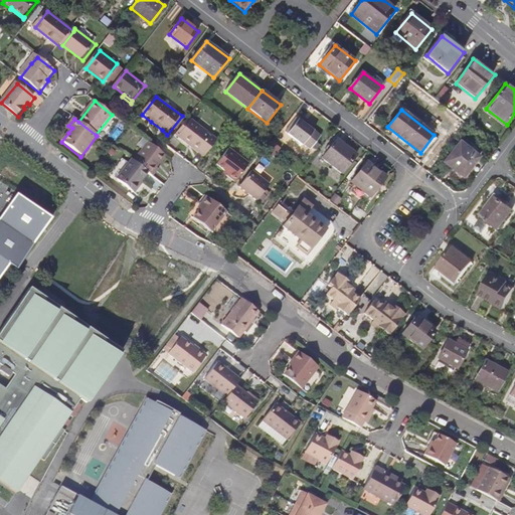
[(179,137),(202,155),(215,137),(192,119),(179,137)]
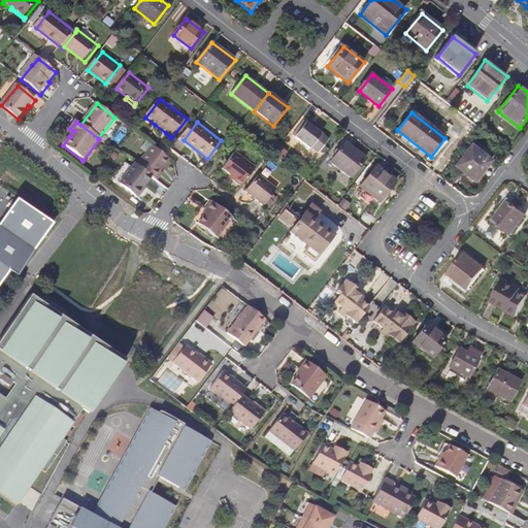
[(320,152),(323,147),(329,139),(307,122),(295,138),(310,150),(311,149),(319,154),(320,152)]
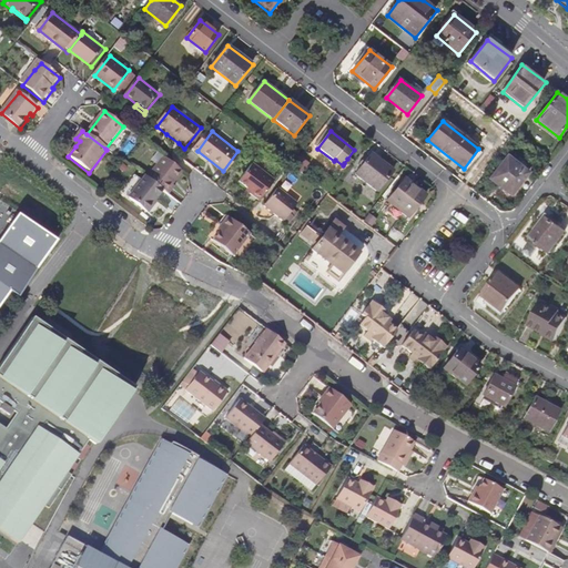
[(176,146),(179,143),(166,134),(164,137),(176,146)]
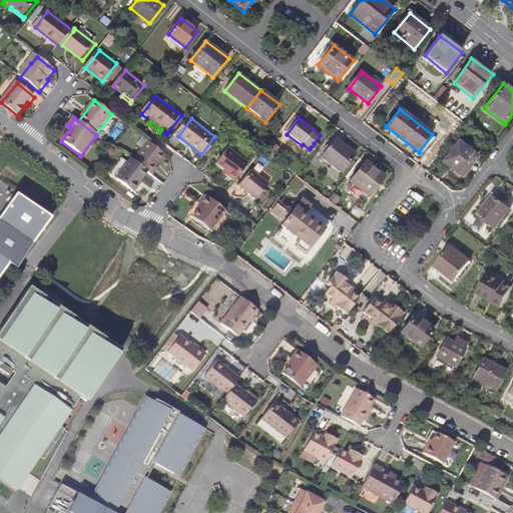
[(214,136),(201,154),(204,156),(217,139),(214,136)]
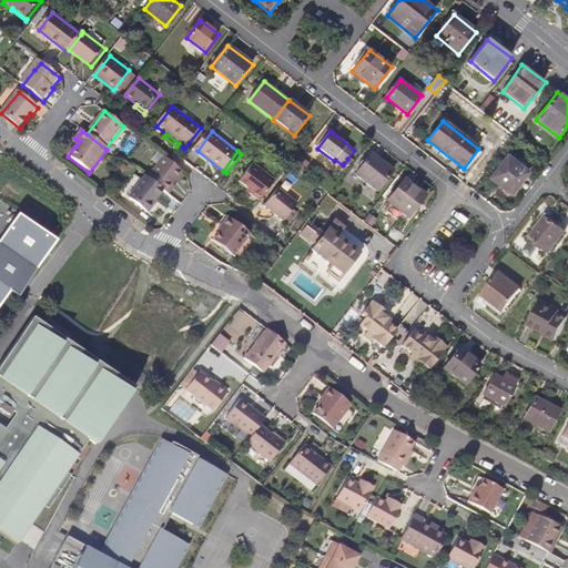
[(373,154),(356,175),(377,192),(394,171),(373,154)]
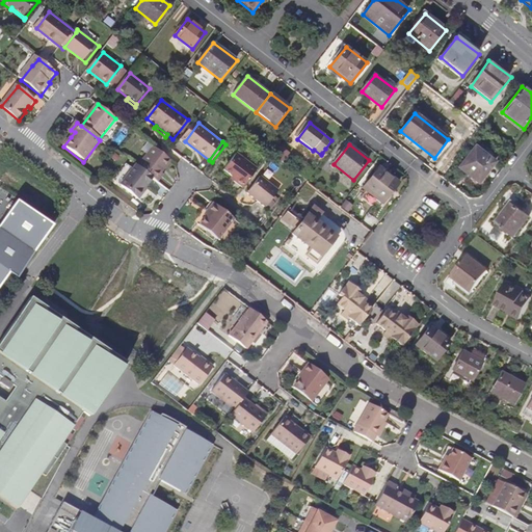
[(476,148),(459,168),(479,183),(496,162),(476,148)]
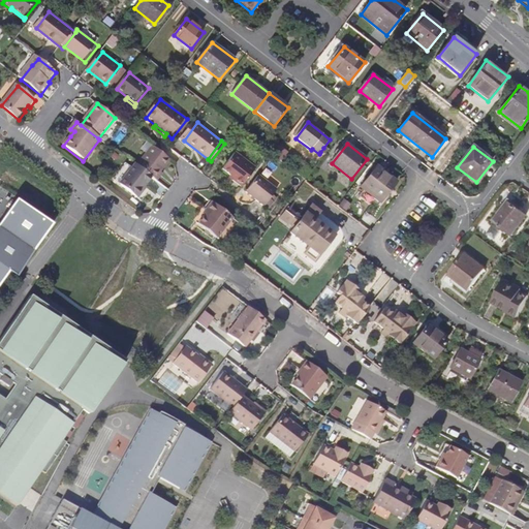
[(153,178),(157,181),(163,175),(161,173),(170,160),(153,148),(138,166),(153,178)]
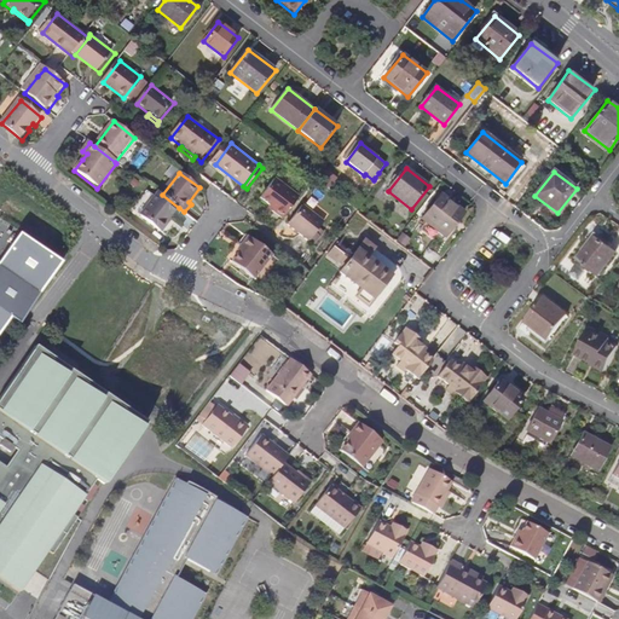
[(271,207),(273,210),(290,189),(277,179),(262,197),(272,206),(271,207)]
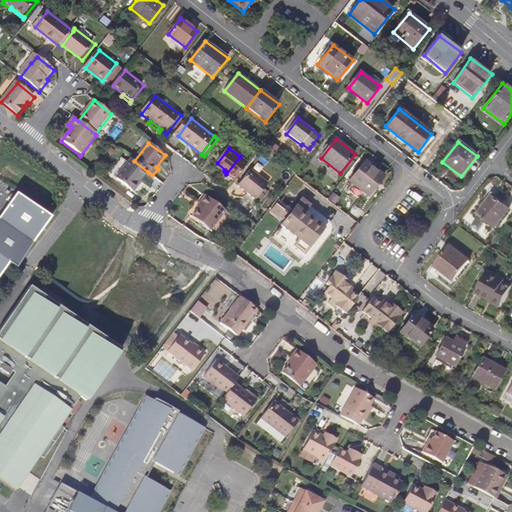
[(236,181),(249,163),(240,156),(226,174),(236,181)]
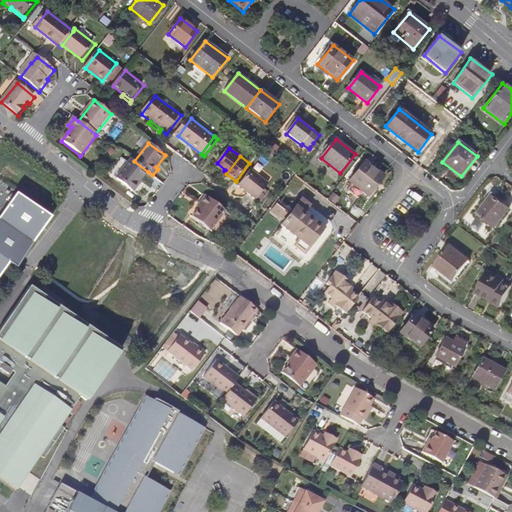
[(139,184),(148,172),(134,161),(132,160),(117,179),(135,193),(140,186),(139,184)]
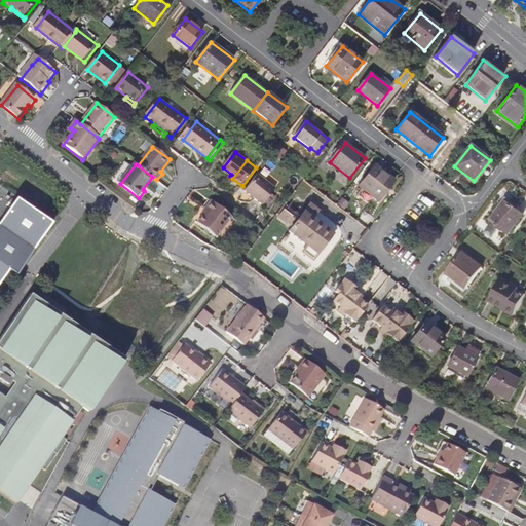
[(376,165),(359,187),(379,202),(396,181),(376,165)]
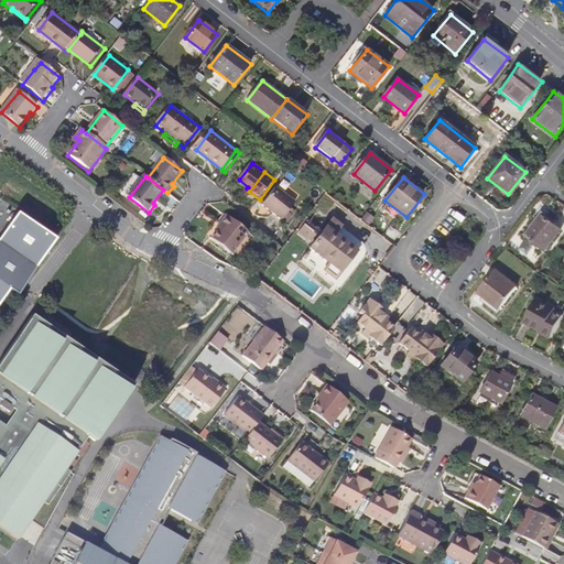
[(263,206),(279,217),(293,199),(278,188),(263,206)]
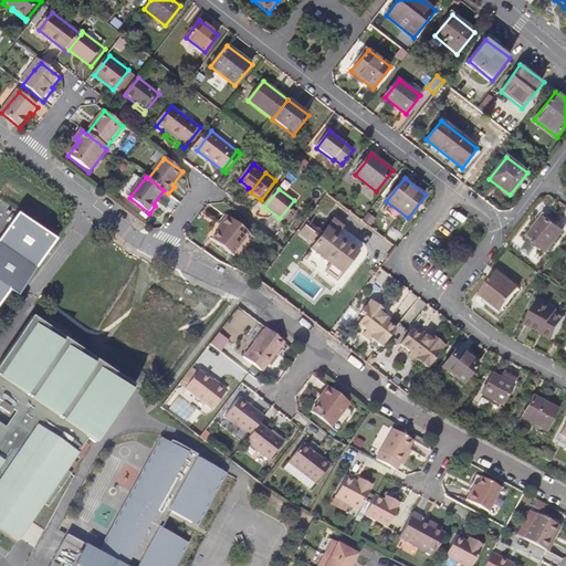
[(294,200),(280,218),(284,221),(284,220),(294,209),(297,203),(294,200)]
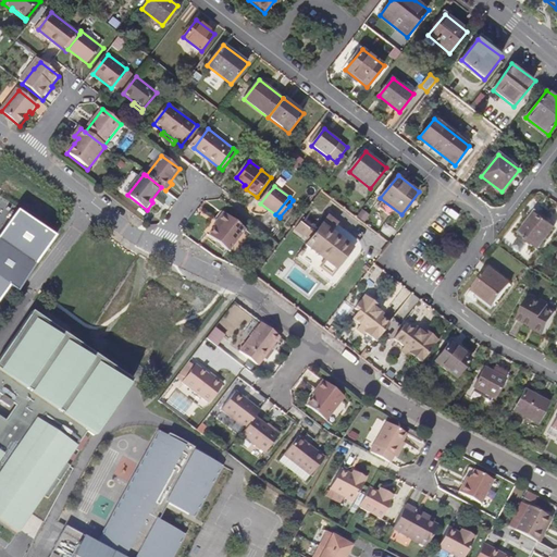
[(289,206),(280,217),(285,221),(294,209),(289,206)]
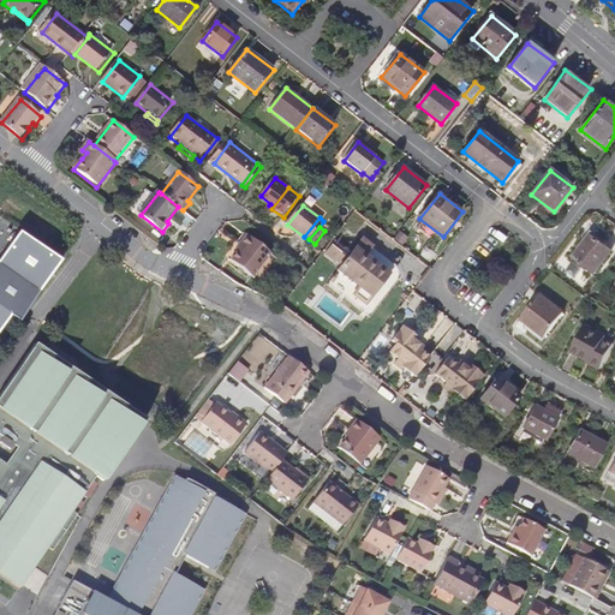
[(60,261),(18,232),(0,258),(0,330),(10,316),(18,322),(60,261)]
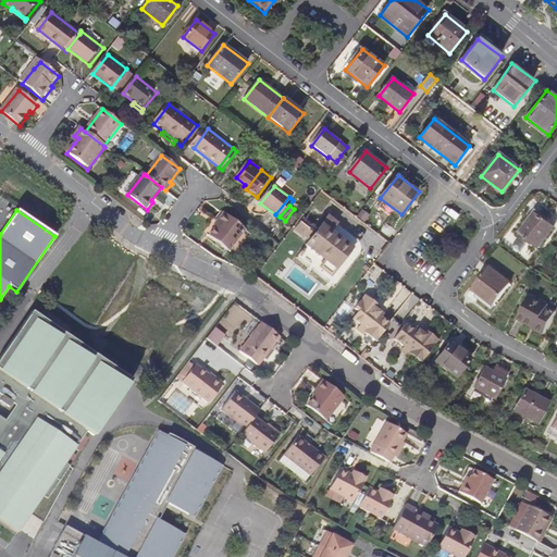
[(536,212),(520,234),(539,248),(556,226),(536,212)]
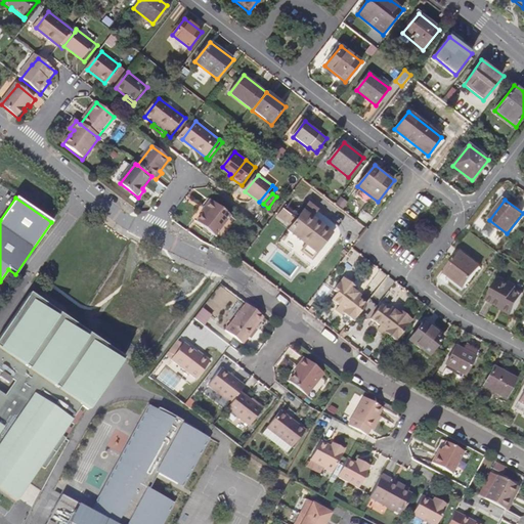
[(229,217),(209,202),(203,209),(206,211),(202,215),(195,223),(214,237),(229,217)]
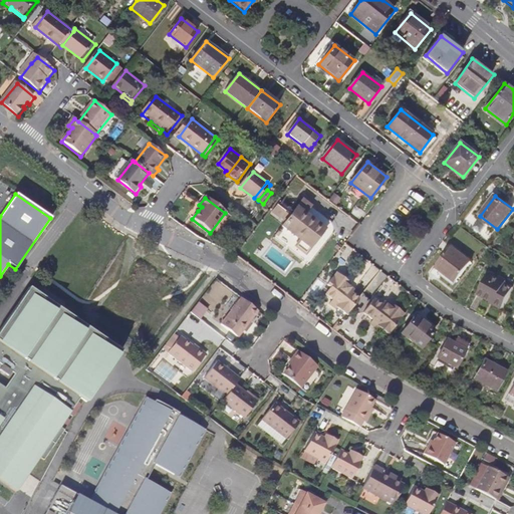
[(304,199),(282,226),(311,248),(326,229),(306,213),(312,205),(304,199)]
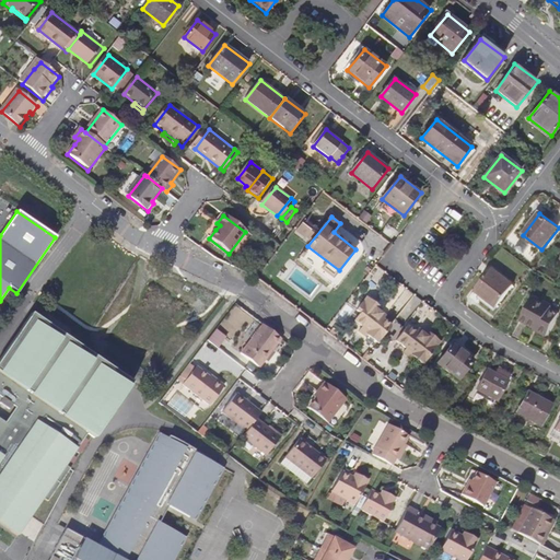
[(492,269),(476,290),(497,307),(514,286),(492,269)]
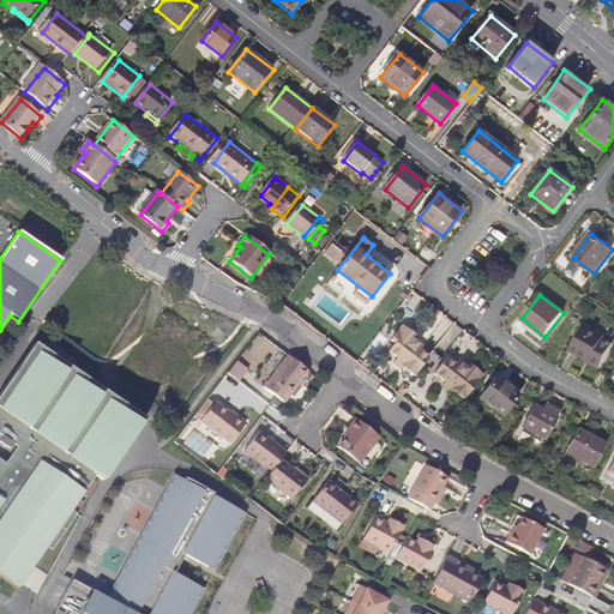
[(415,377),(431,356),(419,347),(421,344),(419,342),(421,338),(404,325),(392,339),(396,343),(390,351),(398,357),(404,362),(402,366),(415,377)]
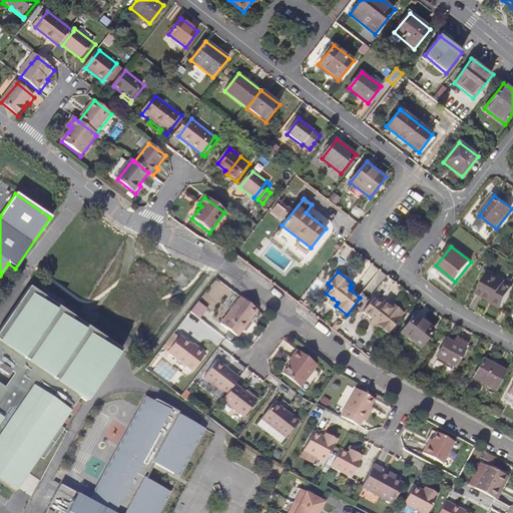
[(489,272),(478,294),(492,301),(491,302),(501,308),(512,288),(504,284),(505,281),(489,272)]
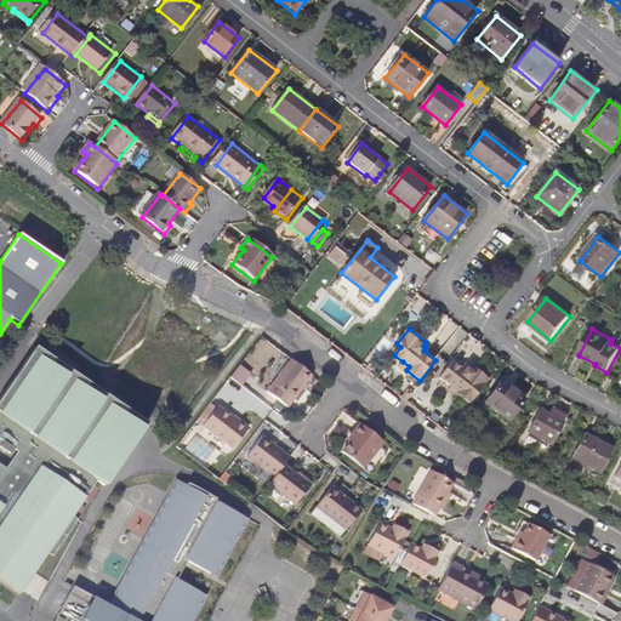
[(0,465),(0,580),(21,594),(49,553),(53,557),(78,519),(73,517),(97,480),(106,485),(146,422),(77,376),(35,347),(0,399),(0,439),(3,443),(0,446),(10,454),(13,450),(17,451),(5,468),(0,465)]
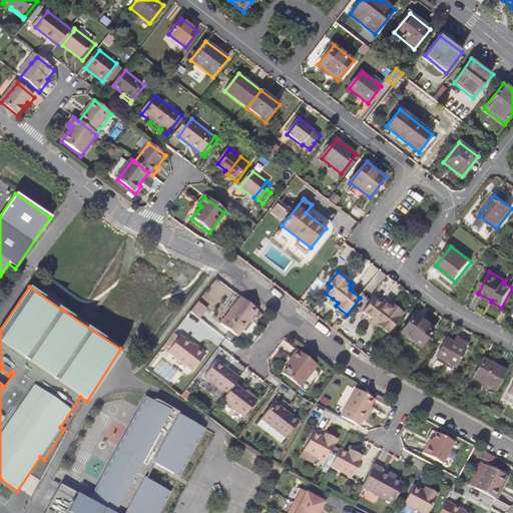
[(258,310),(239,297),(220,323),(237,337),(258,310)]
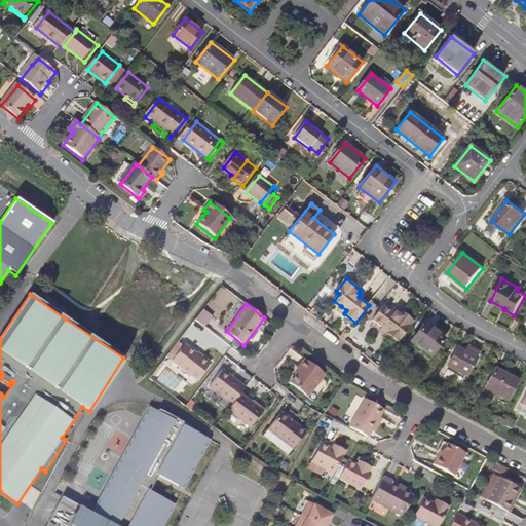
[(399,342),(415,322),(401,310),(399,313),(397,311),(395,313),(384,305),(373,320),(383,328),(388,332),(387,333),(399,342)]
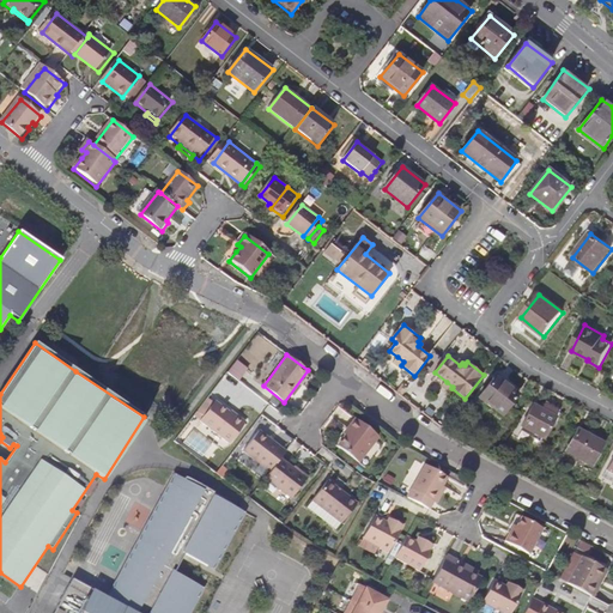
[(398,357),(393,362),(400,368),(401,365),(404,362),(398,357)]
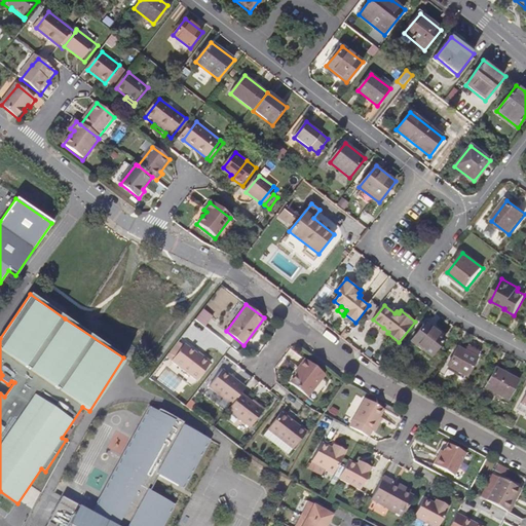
[(197,337),(197,336),(223,353),(230,343),(205,327),(214,314),(203,307),(188,330),(197,337)]
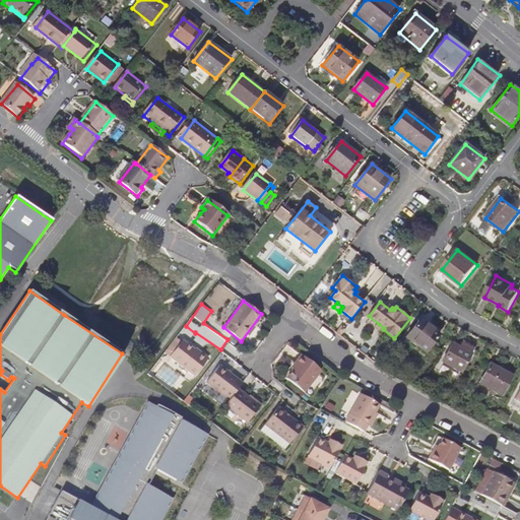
[(420,320),(406,337),(426,353),(441,335),(420,320)]
